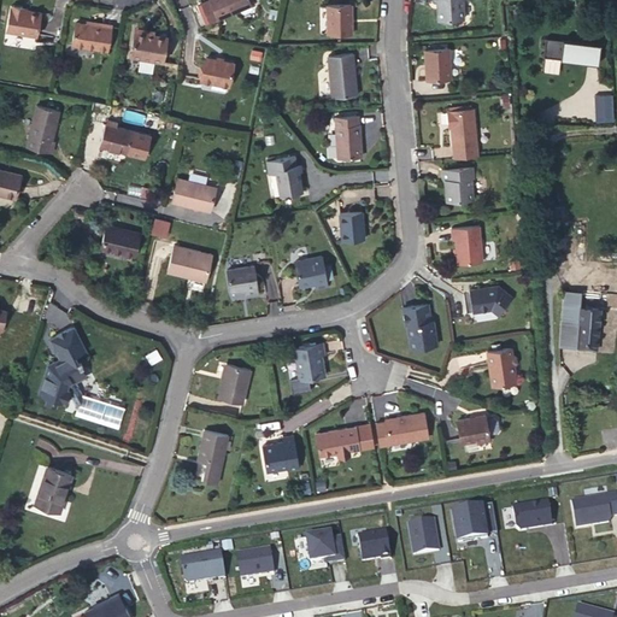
[(207,0),(201,3),(210,22),(252,5),(250,0),(207,0)]
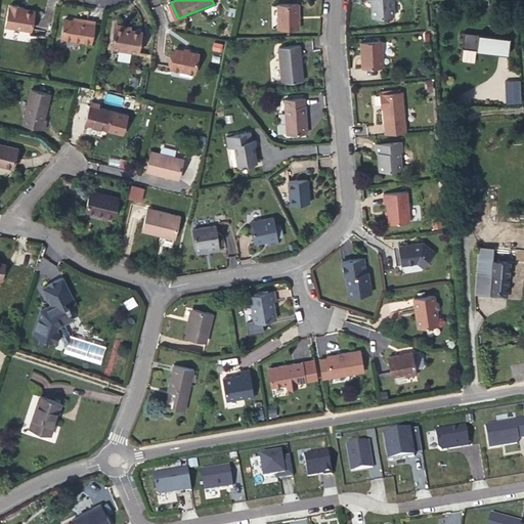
[(370,0),(372,3),(373,3),(373,6),(372,7),(372,16),(394,15),(393,0),(370,0)]
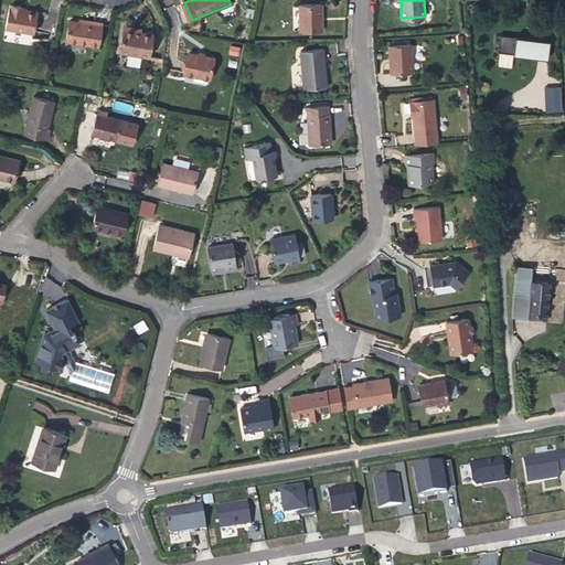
[(23,9),(20,8),(21,6),(11,3),(11,7),(9,7),(6,28),(34,33),(39,11),(23,9)]
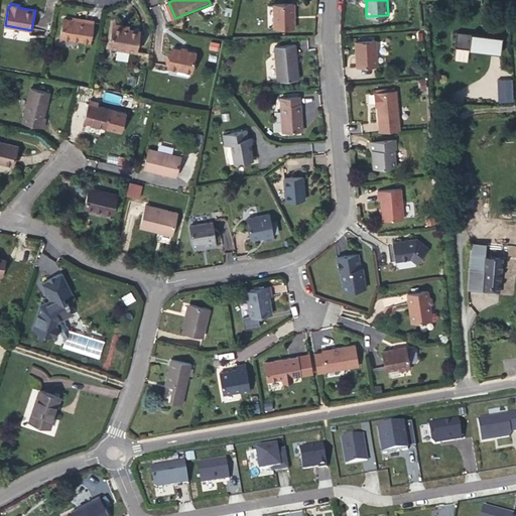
[(293,3),(273,4),(274,28),(294,27),(293,3)]
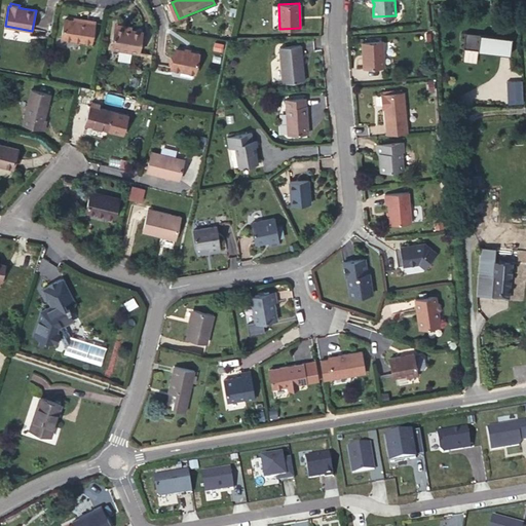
[(87,23),(74,21),(65,19),(62,37),(91,42),(96,21),(87,20),(87,23)]
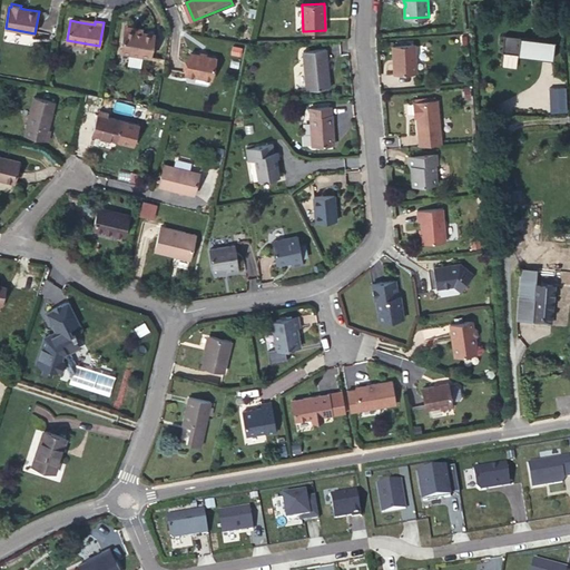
[(155,33),(124,28),(120,51),(150,57),(155,33)]
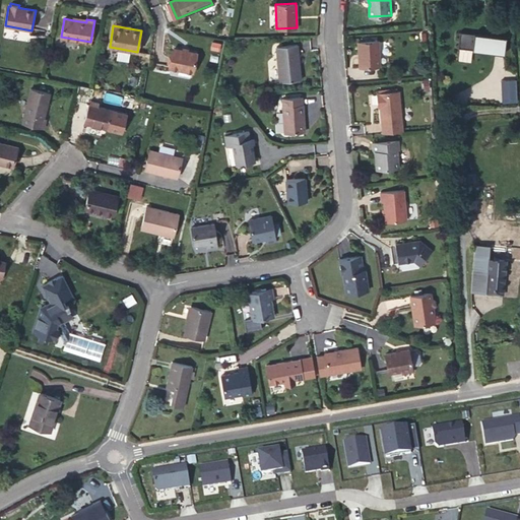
[(457,48),(504,53),(506,37),(459,31),(457,48)]
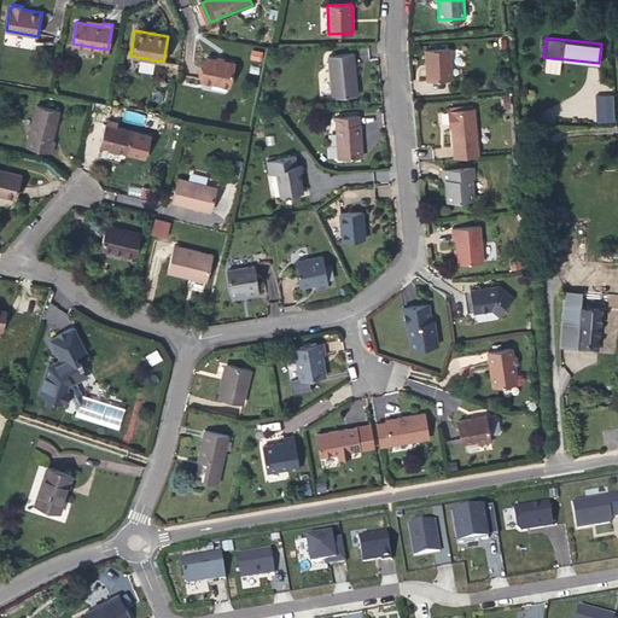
[(449,48),(425,50),(427,80),(452,79),(449,48)]
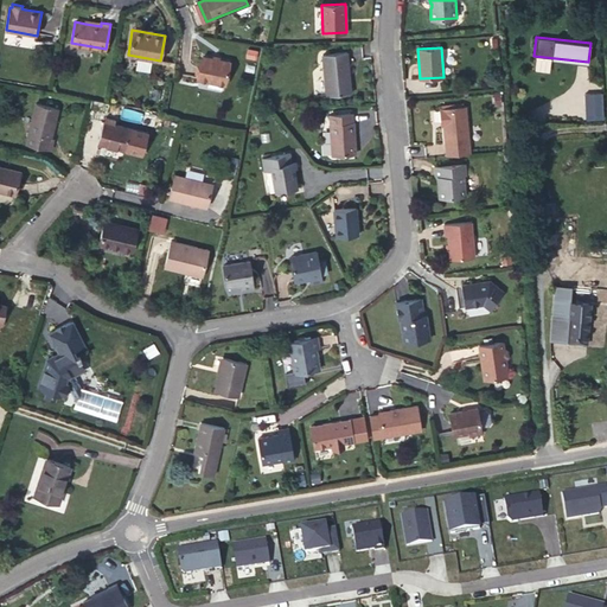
[(347,52),(323,55),(327,95),(351,93),(347,52)]
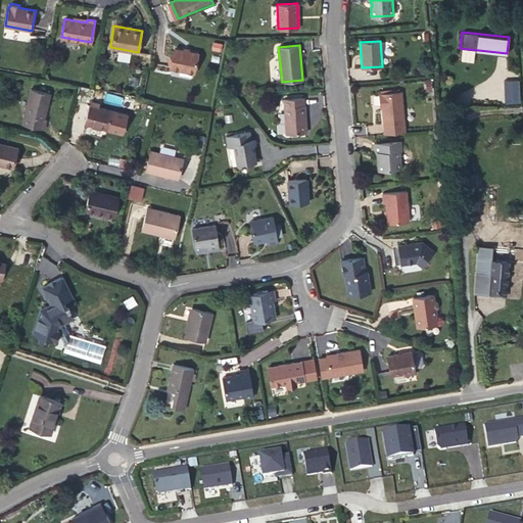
[(198,53),(175,48),(171,67),(194,73),(198,53)]
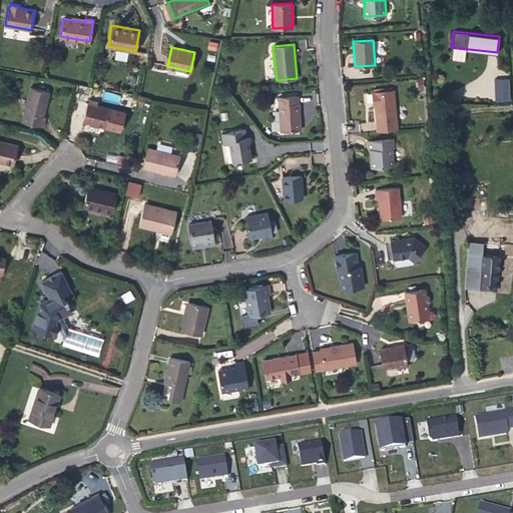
[(49,91),(43,90),(33,87),(30,86),(21,121),(43,126),(45,117),(44,116),(49,91)]
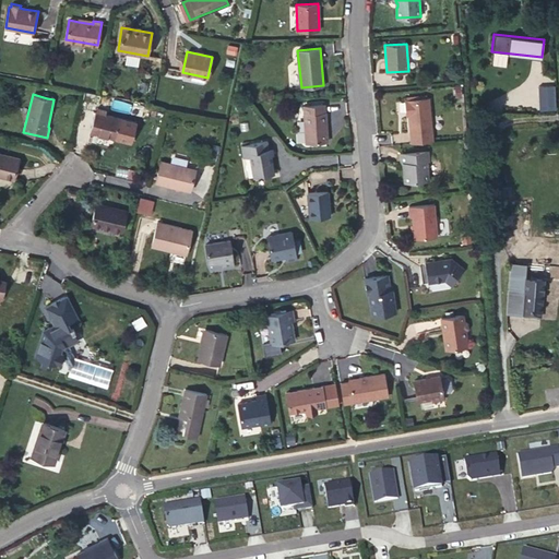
[(429,98),(427,98),(406,100),(405,99),(405,113),(407,111),(408,116),(411,143),(433,141),(429,98)]
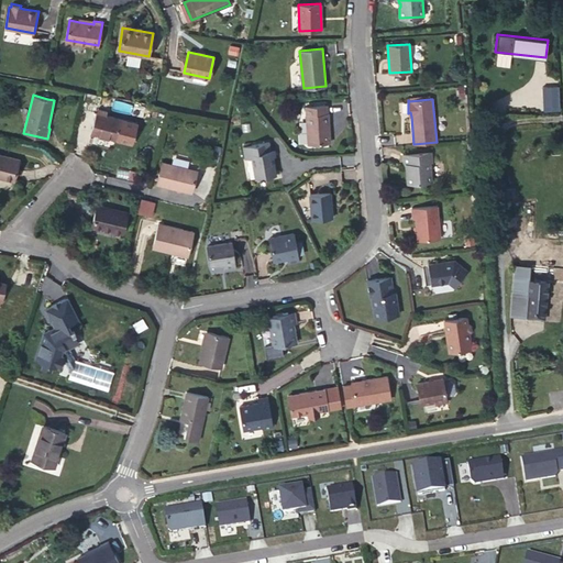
[(327,105),(306,106),(308,143),(330,142),(328,112),(327,105)]
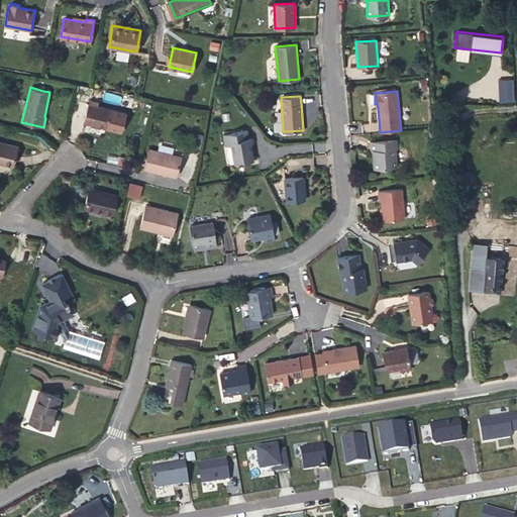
[(133,100),(123,98),(122,106),(131,107),(133,100)]
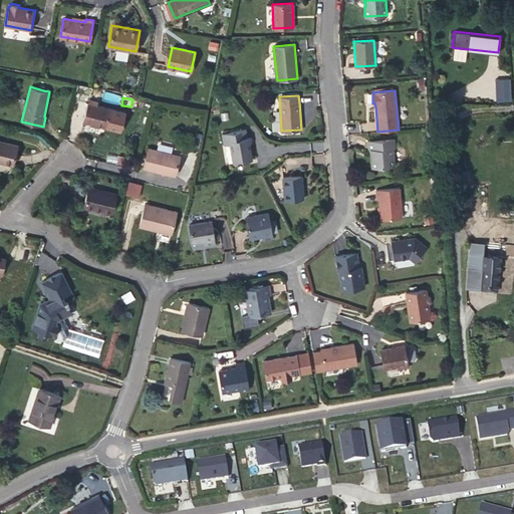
[(106,126),(110,108),(88,102),(83,120),(106,126)]
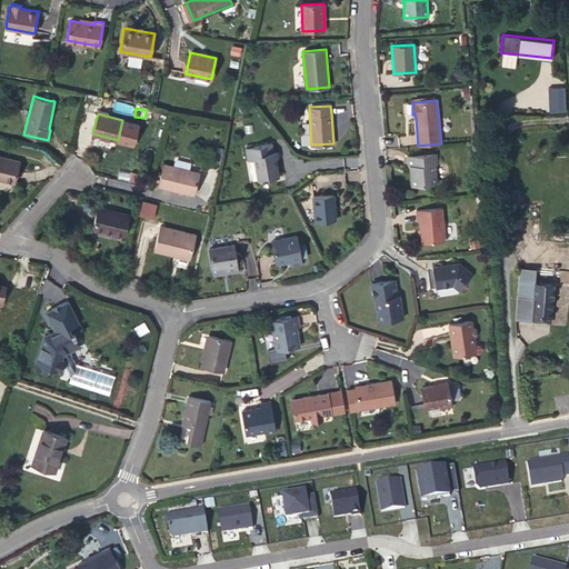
[(246,148),(248,160),(255,159),(258,180),(279,177),(275,151),(273,151),(272,142),(246,148)]
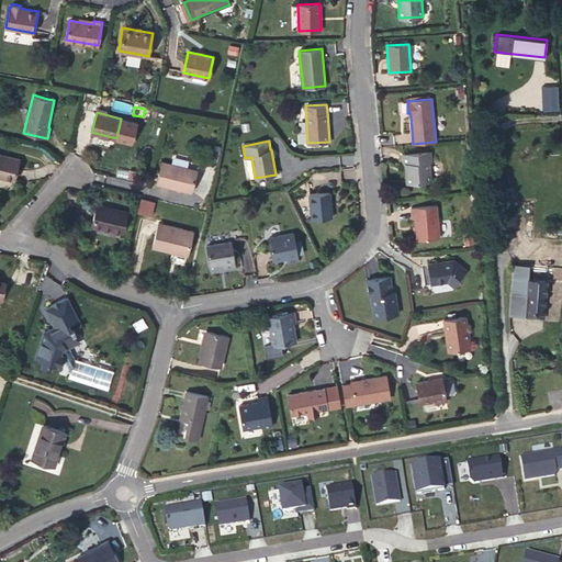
[(430,152),(403,154),(403,160),(406,160),(406,163),(405,164),(407,183),(431,181),(429,161),(431,161),(430,152)]
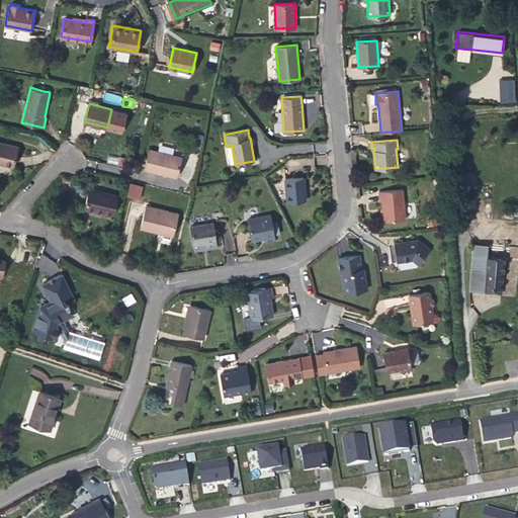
[(0,142),(0,162),(13,166),(18,147),(0,142)]
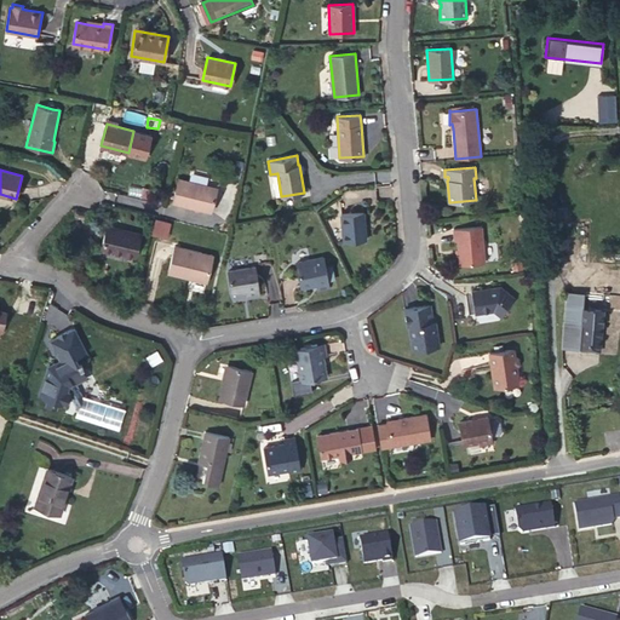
[(211,211),(217,188),(178,178),(172,201),(211,211)]
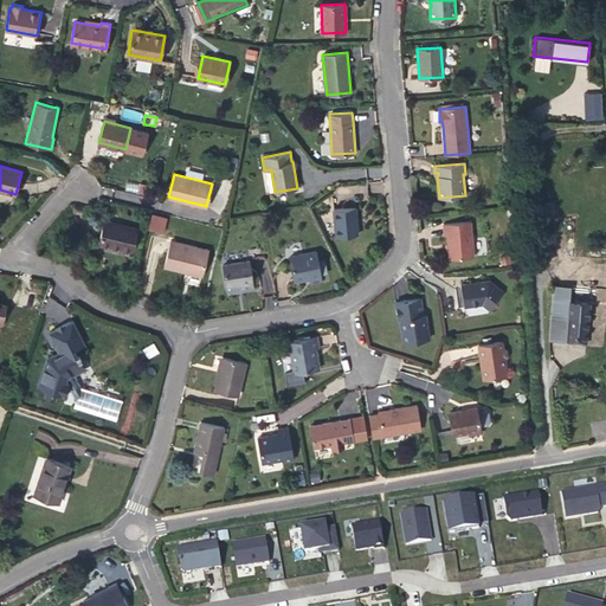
[(355,207),(334,210),(336,236),(358,233),(355,207)]
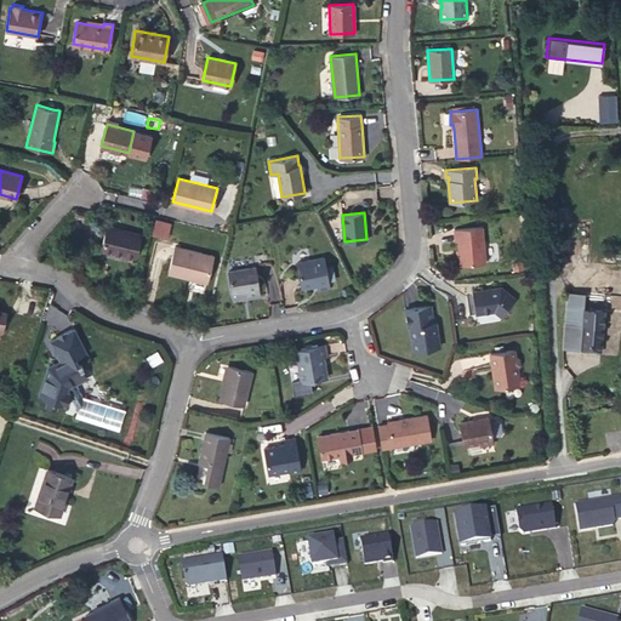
[(152,234),(161,235),(165,221),(155,218),(152,234)]
